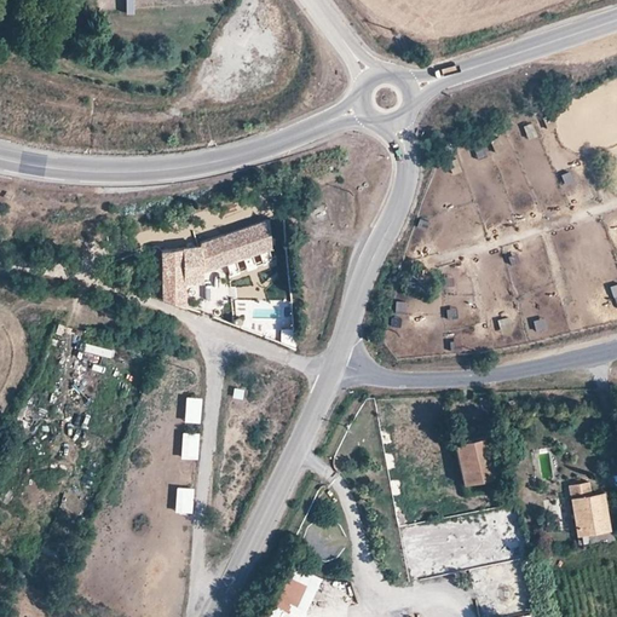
[(549,130),(558,127),(553,114),(545,117),(549,130)]
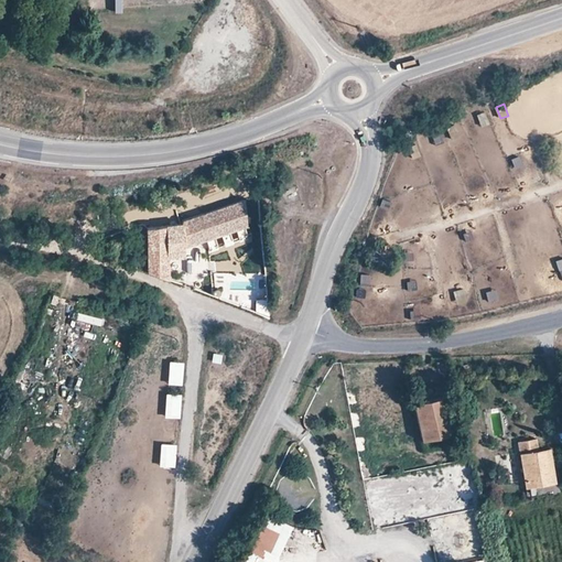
[(481,127),(489,125),(486,111),(477,114),(481,127)]
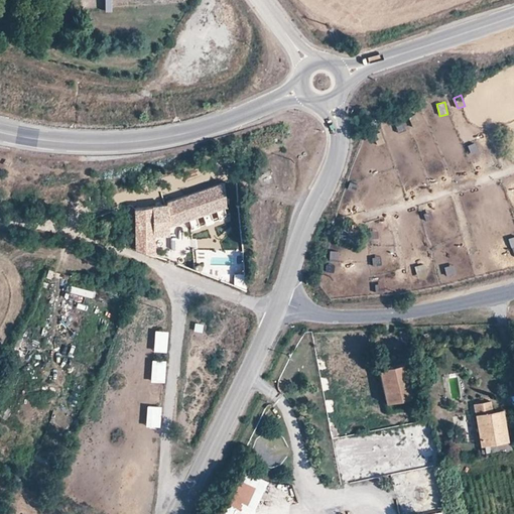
[(416,115),(409,117),(413,128),(420,125),(416,115)]
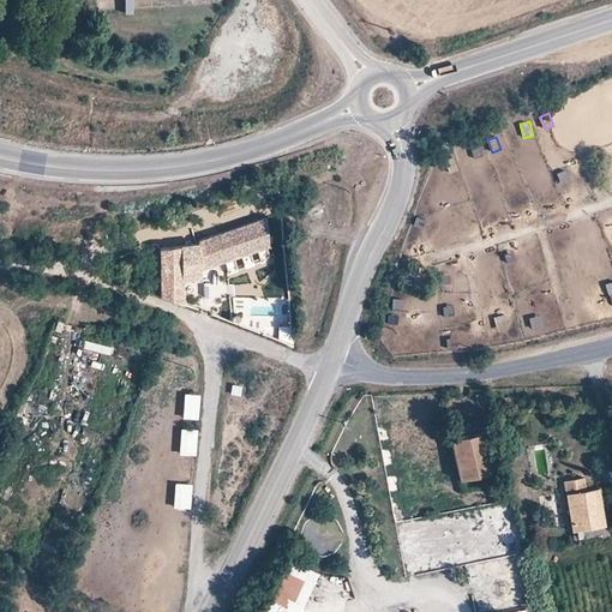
[(449,173),(459,171),(454,157),(445,160),(449,173)]
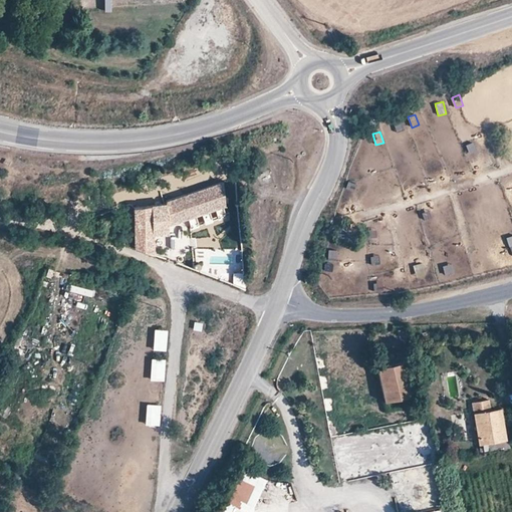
[(466,146),(468,155),(475,152),(473,144),(466,146)]
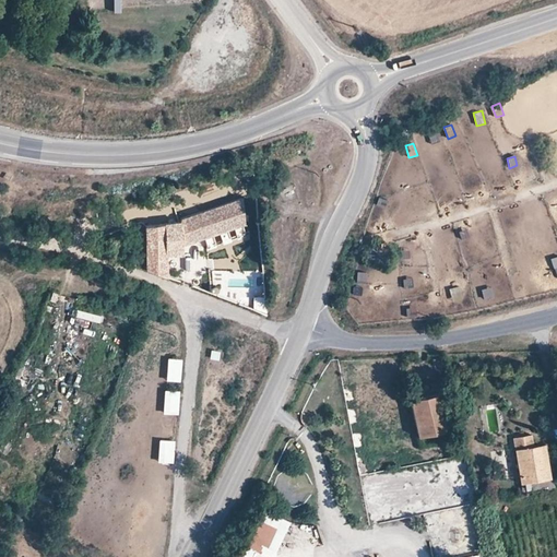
[(184,221),(184,224),(184,246),(199,241),(211,237),(246,226),(244,200),(184,221)]
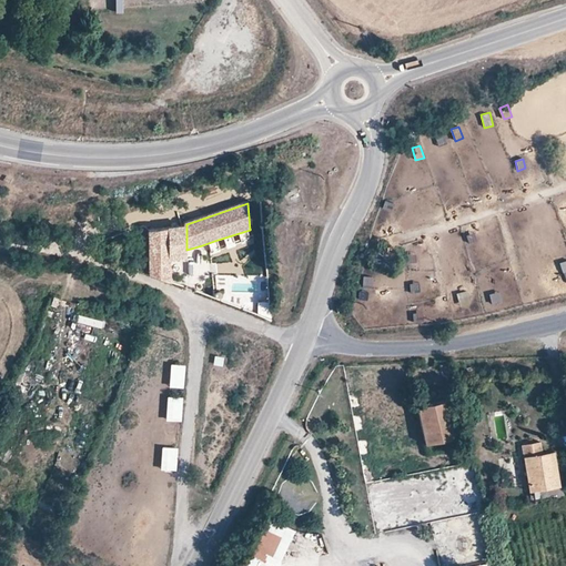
[(187,250),(187,228),(150,232),(149,265),(149,274),(171,282),(170,260),(187,260),(187,250)]
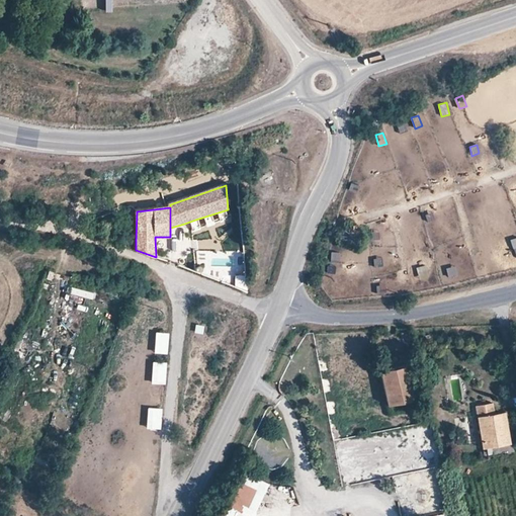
[(196,236),(195,220),(184,224),(184,237),(196,236)]
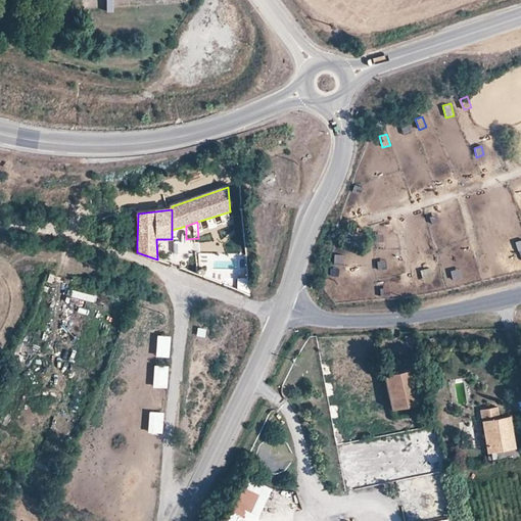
[(383,233),(374,234),(375,242),(384,241),(383,233)]
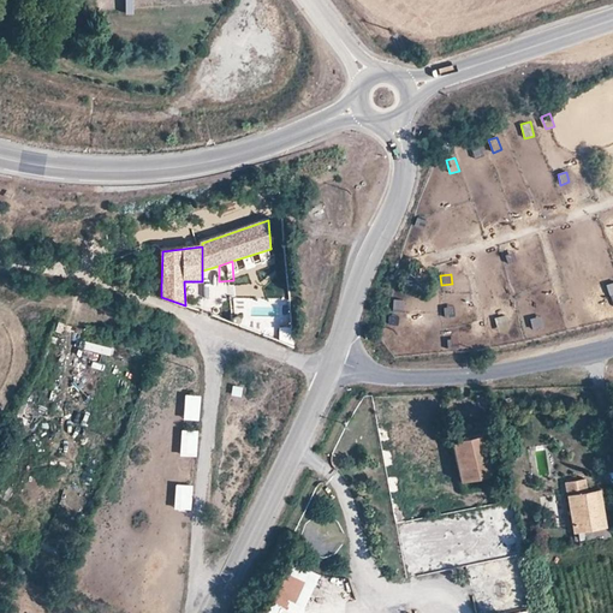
[(402,310),(403,297),(392,297),(391,310),(402,310)]
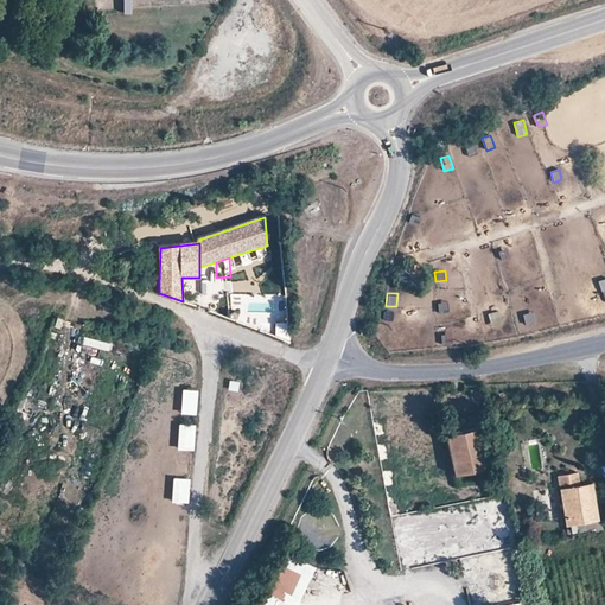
[(451,314),(451,303),(438,303),(438,314),(451,314)]
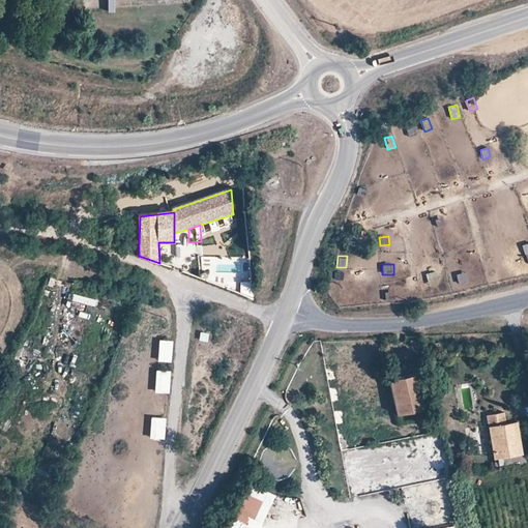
[(426,273),(430,286),(440,283),(436,270),(426,273)]
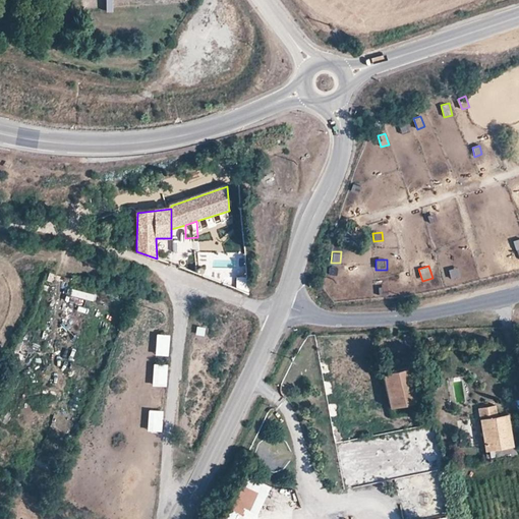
[(459,266),(448,269),(451,279),(462,276),(459,266)]
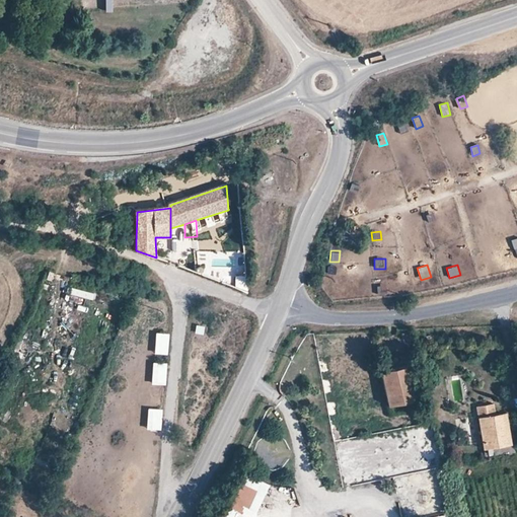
[(72,286),(71,294),(94,300),(96,291),(72,286)]
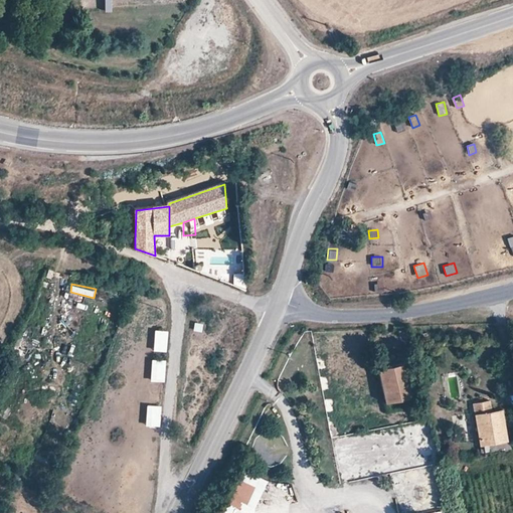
[(374,284),(374,293),(383,293),(382,284),(374,284)]
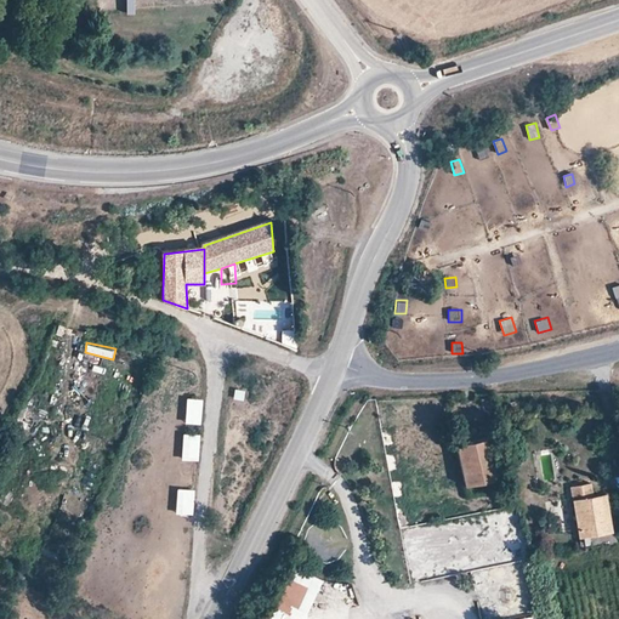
[(185,424),(202,425),(203,398),(186,398),(185,424)]
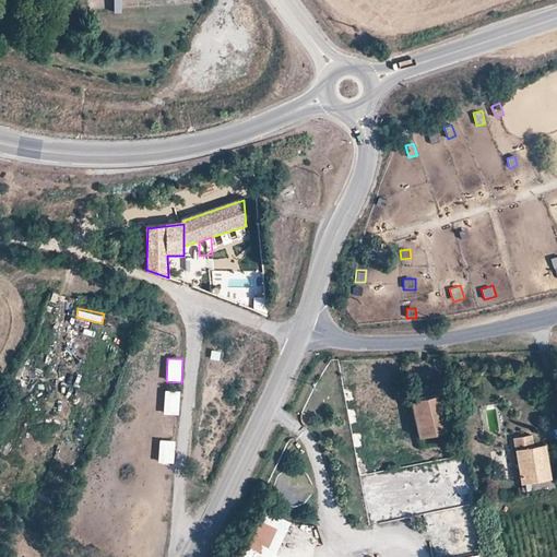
[(139,388),(141,399),(152,395),(150,386),(139,388)]
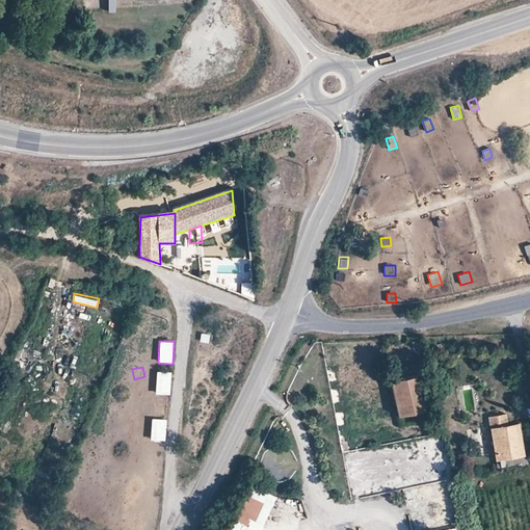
[(156,371),(155,394),(170,394),(171,371),(156,371)]
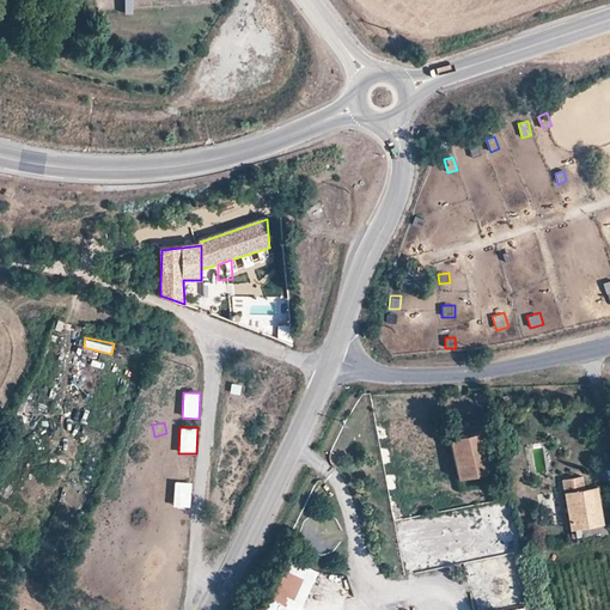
[(481,431),(449,437),(456,477),(488,471),(481,431)]
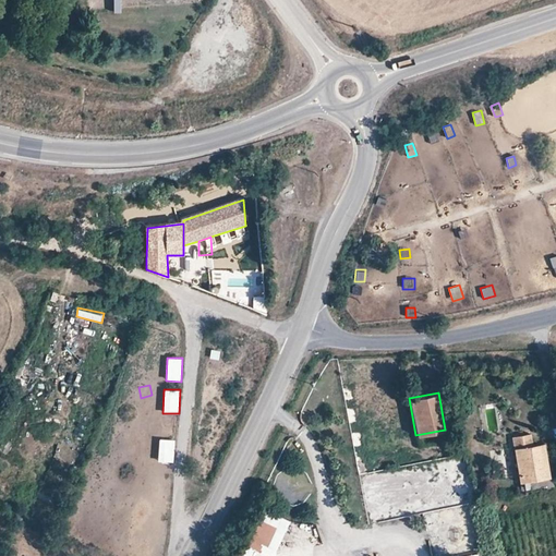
[(531,434),(512,437),(520,484),(551,480),(544,442),(533,443),(531,434)]
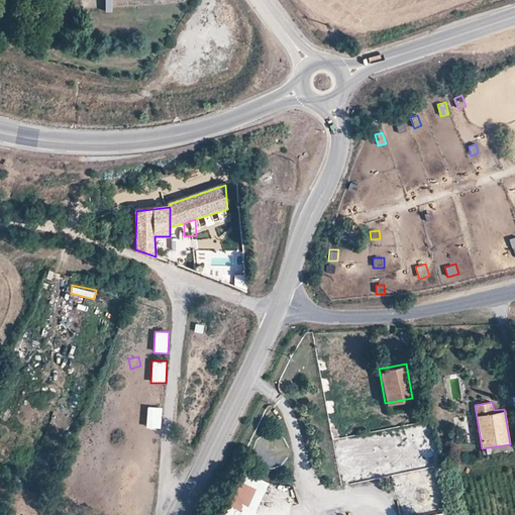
[(162,428),(162,407),(146,407),(145,428),(162,428)]
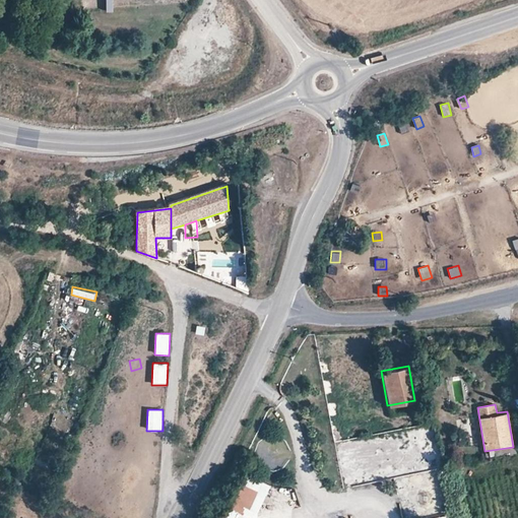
[(258,491),(242,482),(230,508),(242,514),(245,508),(249,509),(258,491)]
